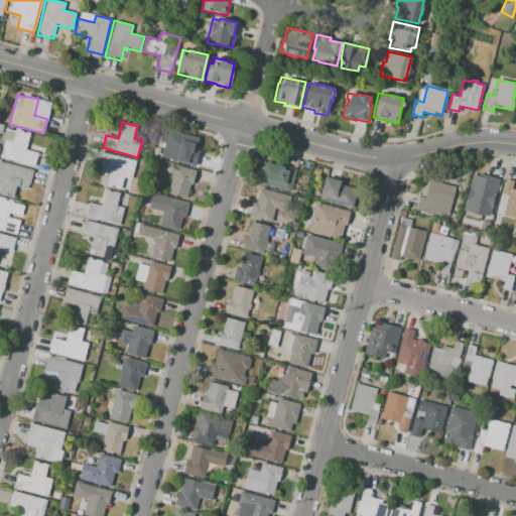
[(30,133),(25,149),(38,153),(34,167),(0,158),(5,141),(2,140),(6,128),(15,131),(15,129),(30,133)]
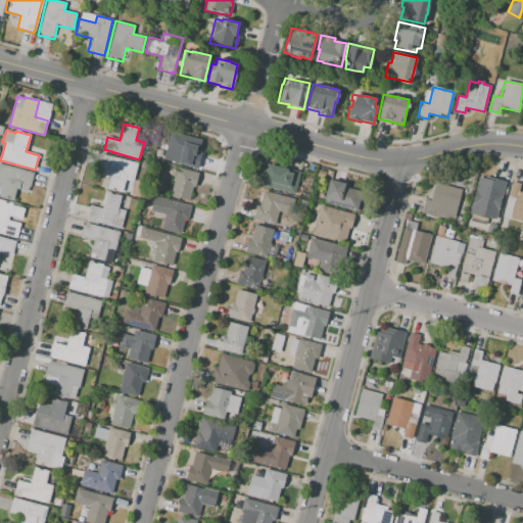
[(200,171),(168,161),(174,138),(192,143),(191,146),(206,150),(200,171)]
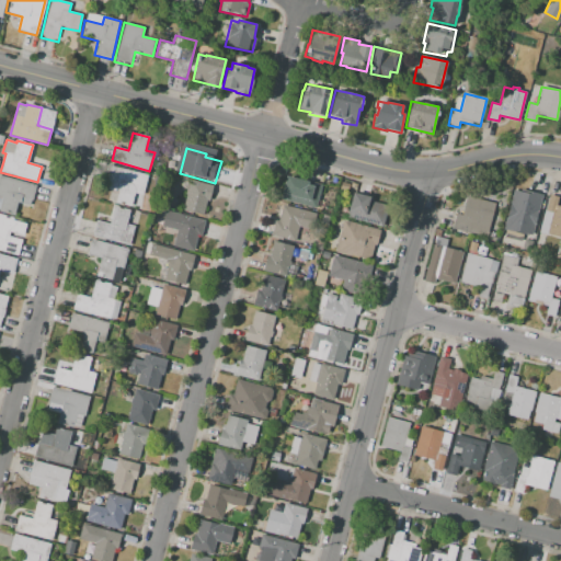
[(175,150),(184,152),(182,160),(173,158),(175,150)]
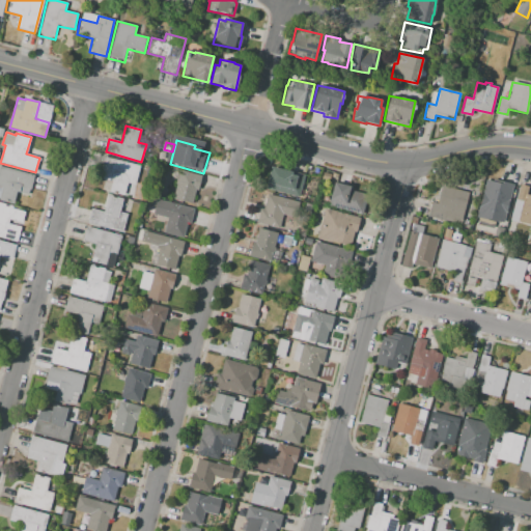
[(133,197),(109,191),(111,182),(100,178),(106,157),(141,166),(133,197)]
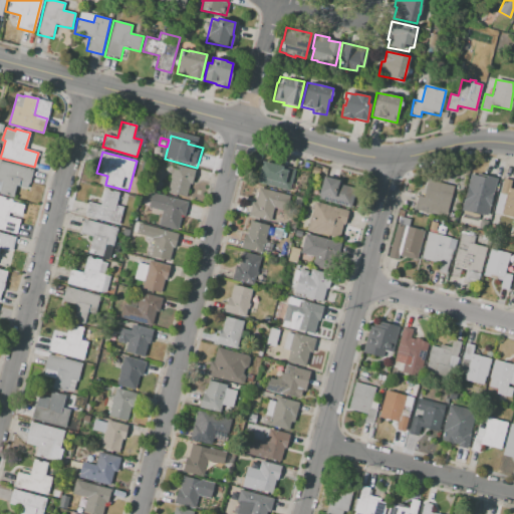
[(0,161),(32,170),(27,188),(16,185),(12,197),(0,193),(0,161)]
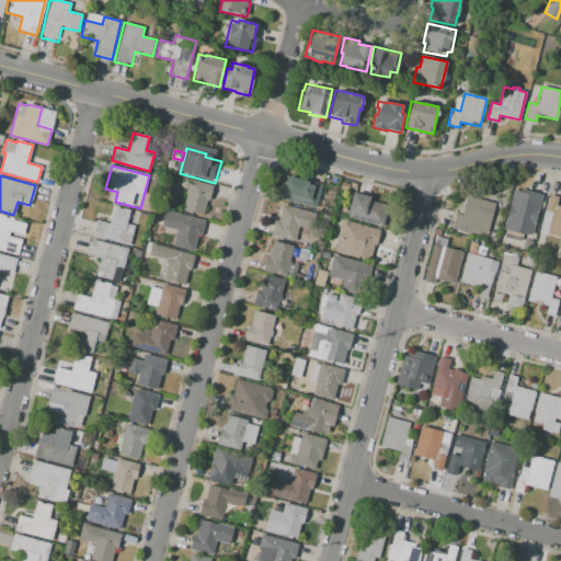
[(321,184),(316,208),(281,199),(286,175),(321,184)]
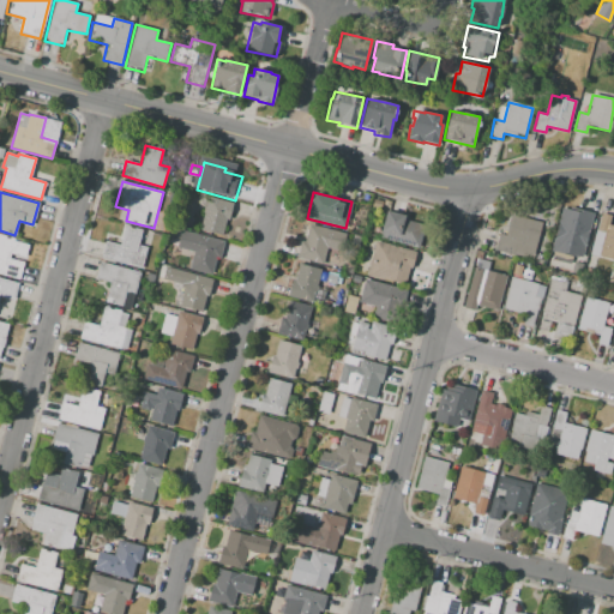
[(209,197),(234,204),(229,221),(226,220),(221,236),(200,230),(209,197)]
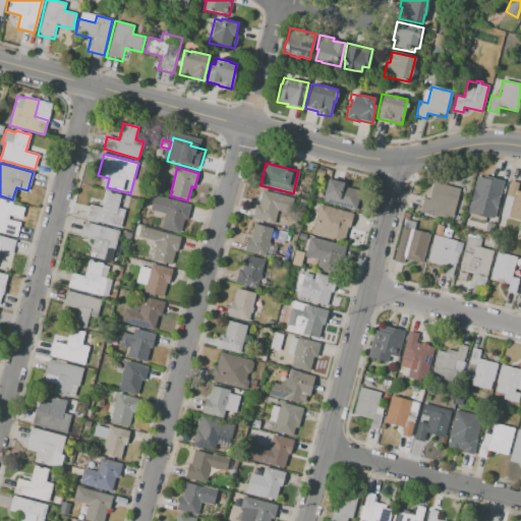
[(323,178),(315,176),(316,170),(324,171),(323,178)]
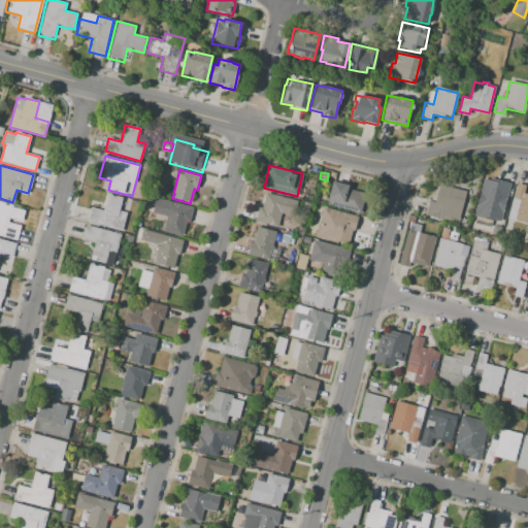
[(483,178),(473,216),(500,222),(508,185),(483,178)]
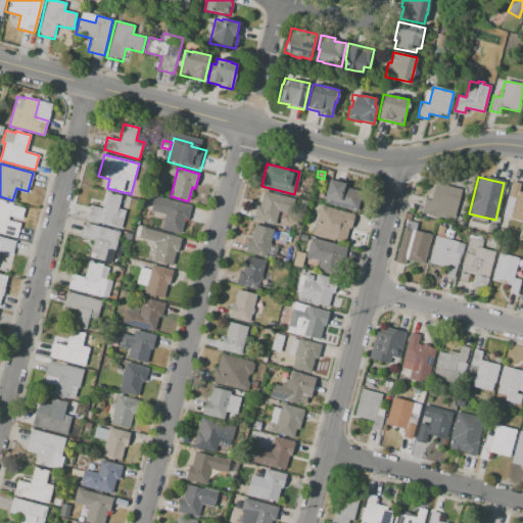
[(324,202),(330,180),(345,184),(344,187),(359,191),(353,210),(324,202)]
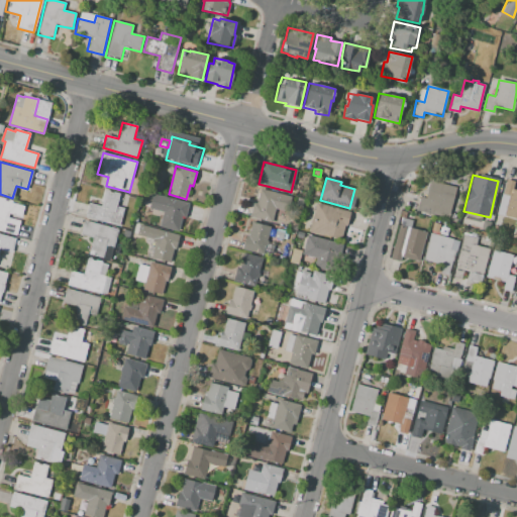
[(430,180),(455,186),(448,218),(416,211),(419,197),(425,198),(430,180)]
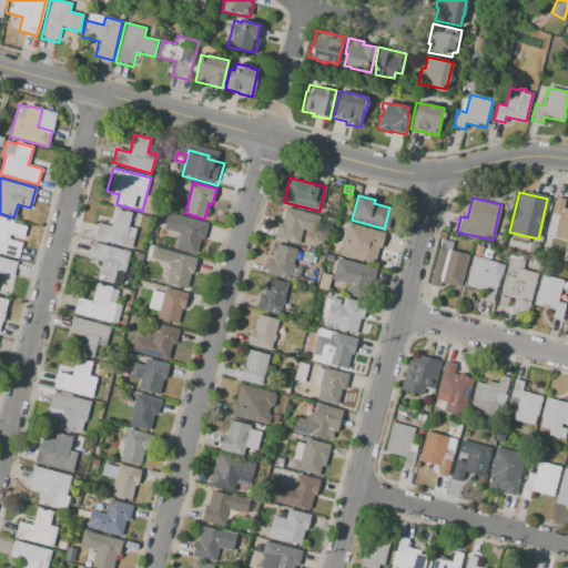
[(555,198),(546,235),(567,241),(567,209),(564,209),(566,200),(555,198)]
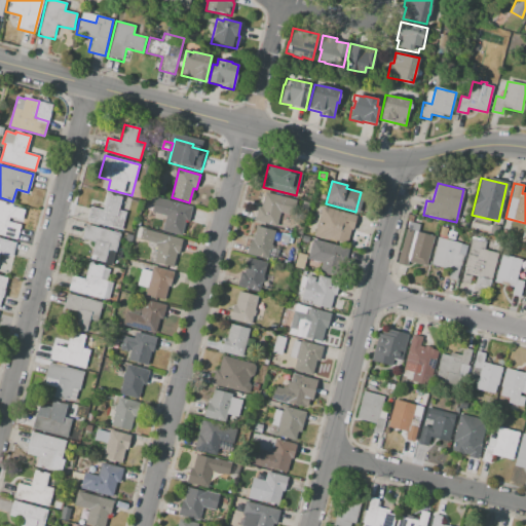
[(264,191),(296,199),(292,216),(279,213),(275,226),(254,221),(258,207),(260,207),(264,191)]
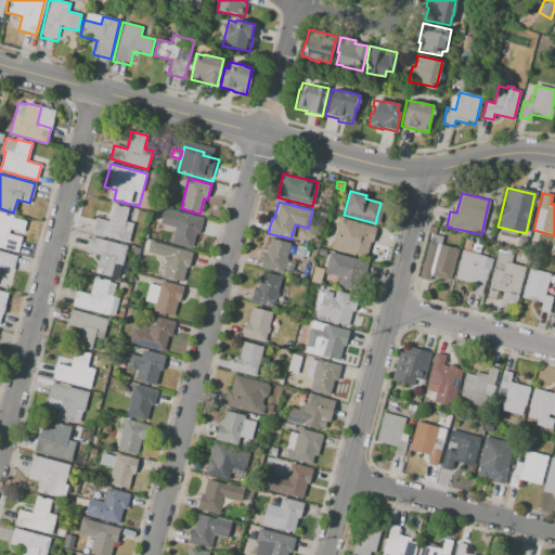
[(113,204),(129,208),(126,221),(132,223),(127,243),(91,232),(94,218),(108,221),(113,204)]
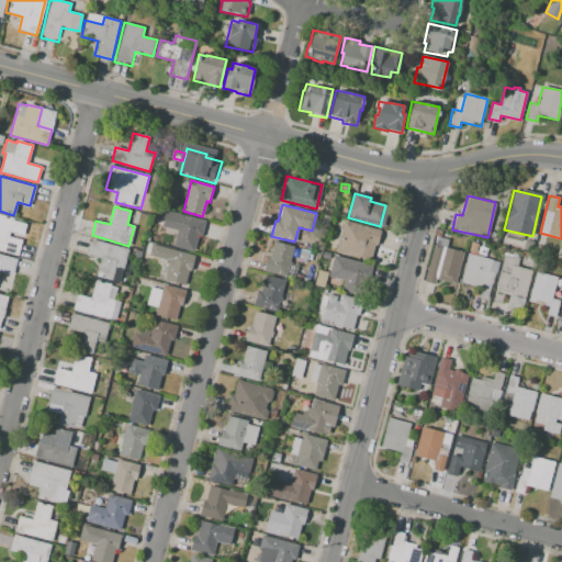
[(204,221),(200,237),(198,237),(193,251),(173,246),(177,231),(161,226),(166,211),(204,221)]
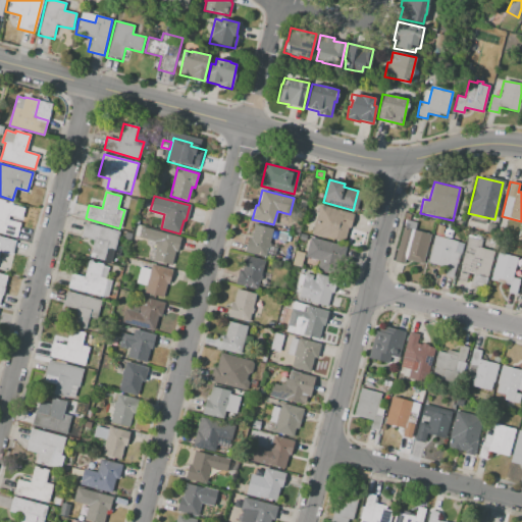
[(17,238),(0,232),(0,199),(12,203),(12,205),(24,208),(17,238)]
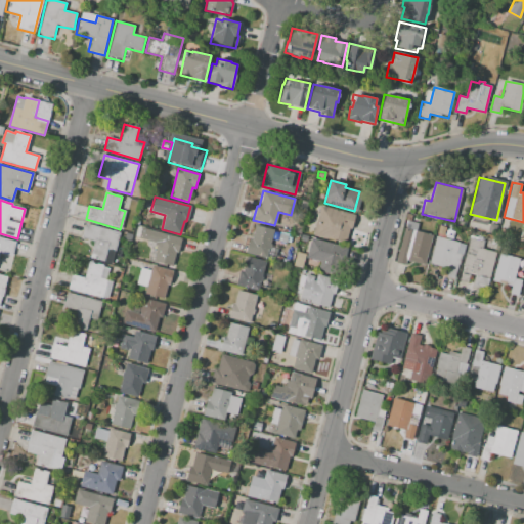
[(320,206),(354,215),(350,229),(349,228),(345,243),(312,234),(320,206)]
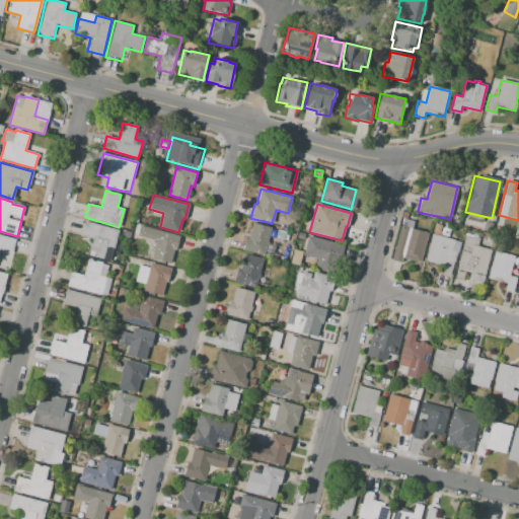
[(402,218),(391,262),(401,264),(402,257),(421,263),(428,233),(412,229),(414,221),(402,218)]
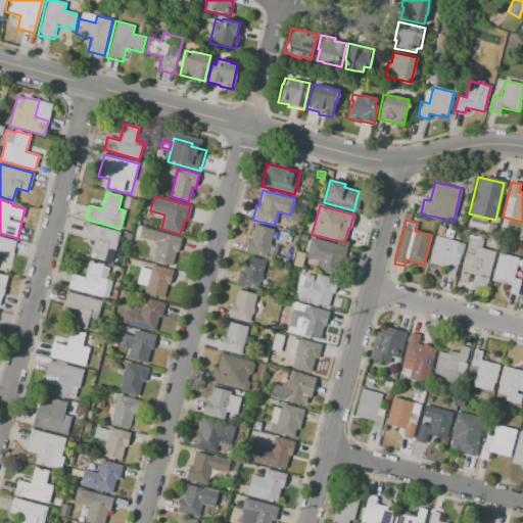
[(85,223),(120,232),(115,250),(107,248),(104,262),(89,257),(94,241),(81,237),(85,223)]
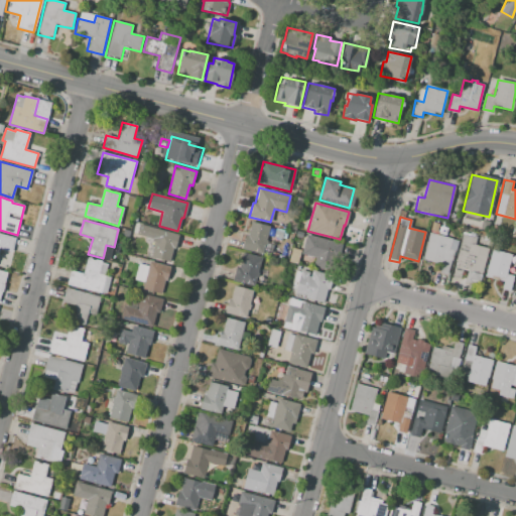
[(269,226),(261,254),(242,249),(246,235),(248,236),(251,222),(269,226)]
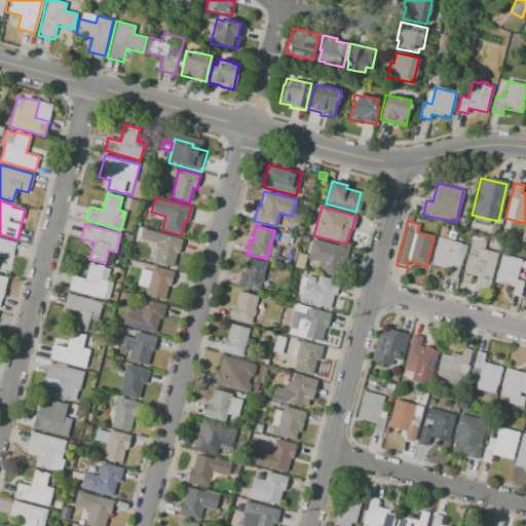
[(142,228),(181,239),(174,267),(153,262),(156,247),(154,247),(155,243),(139,238),(142,228)]
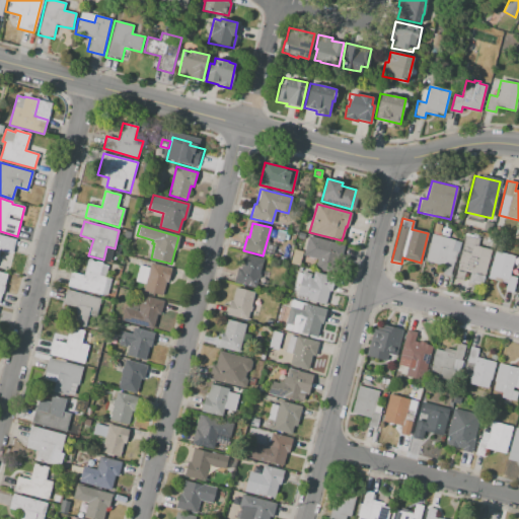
[(276,238),(277,232),(284,234),(282,240),(276,238)]
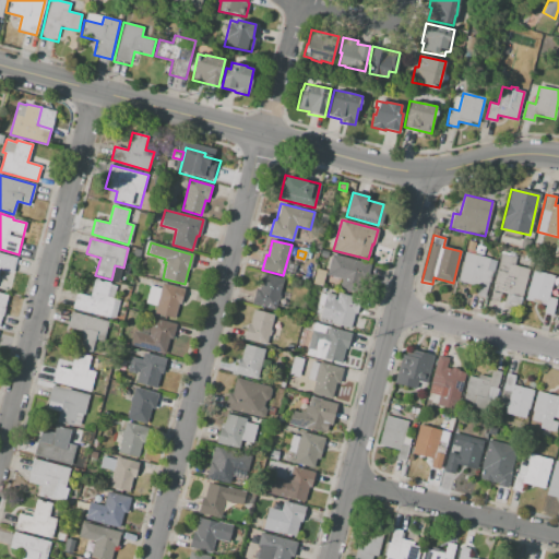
[(0,252),(16,258),(12,272),(7,271),(4,280),(0,277),(0,252)]
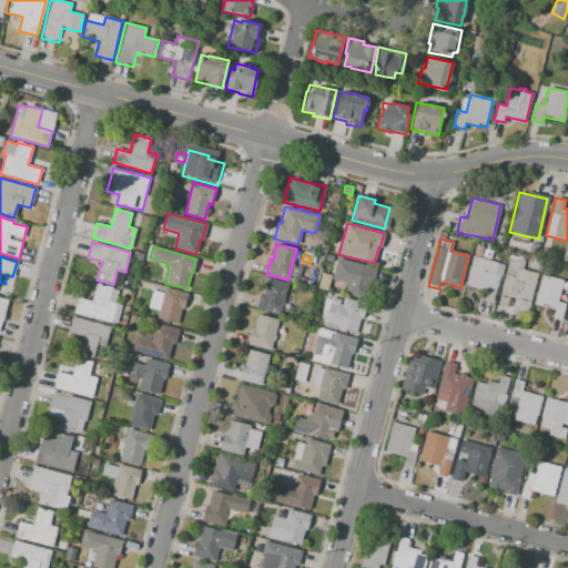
[(472,256),(505,264),(497,294),(464,285),(472,256)]
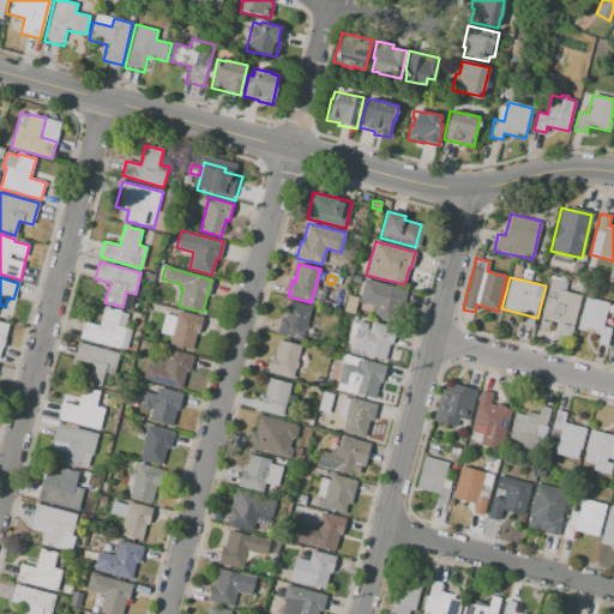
[(365,278),(399,288),(391,323),(372,318),(375,307),(359,304),(365,278)]
